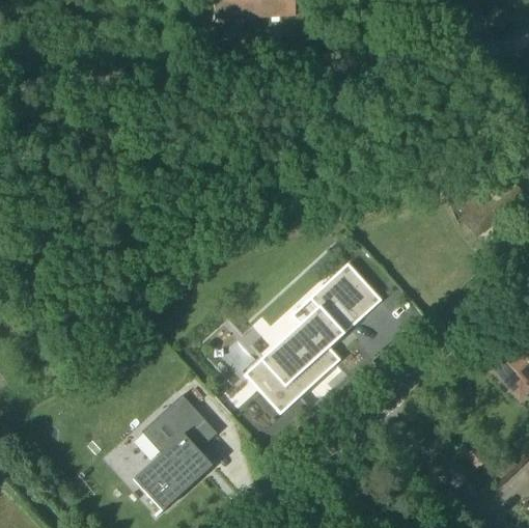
[(214,0),(216,18),(296,15),(295,0),(214,0)]
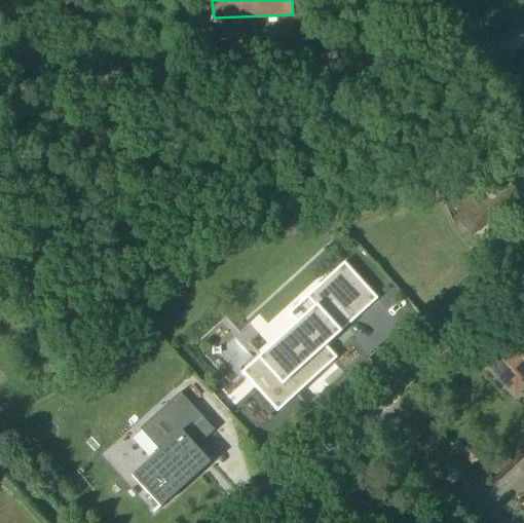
[(506,176),(460,215),(475,231),(520,192),(506,176)]
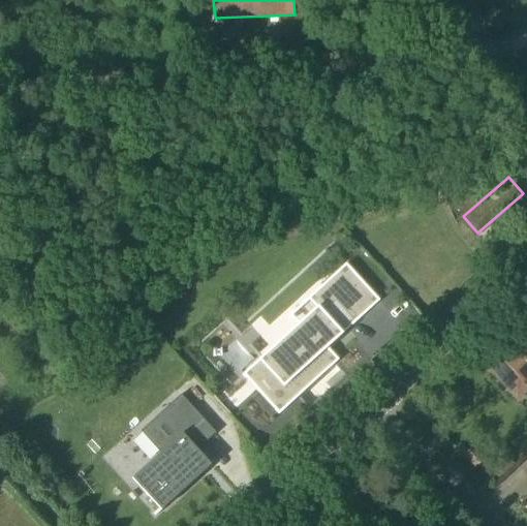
[(320,308),(266,359),(276,370),(257,387),(280,411),(337,361),(326,348),(329,345),(352,323),(346,316),(374,290),(359,274),(347,261),(309,296),(317,305),(320,308)]
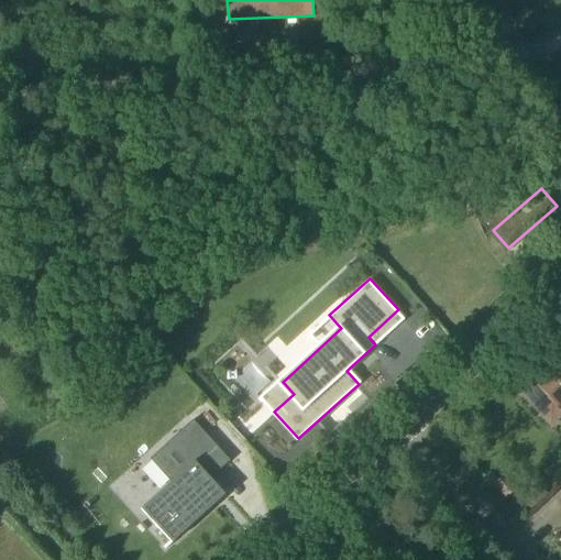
[(537,380),(524,392),(540,410),(553,398),(560,406),(560,355),(536,380),(537,380)]
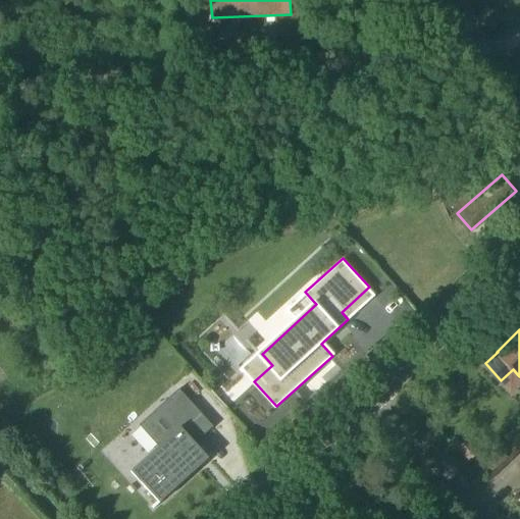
[(132,470),(145,484),(159,500),(154,504),(155,506),(160,501),(204,462),(209,457),(201,448),(196,442),(214,424),(179,386),(155,410),(174,430),(159,445),(141,461),(132,470)]
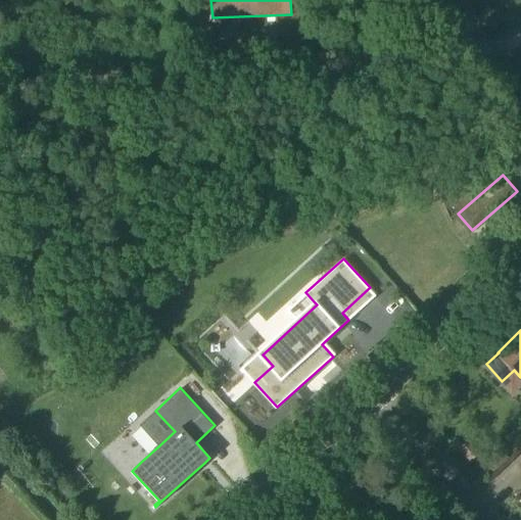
[(485,459),(494,469),(508,456),(499,445),(485,459)]
